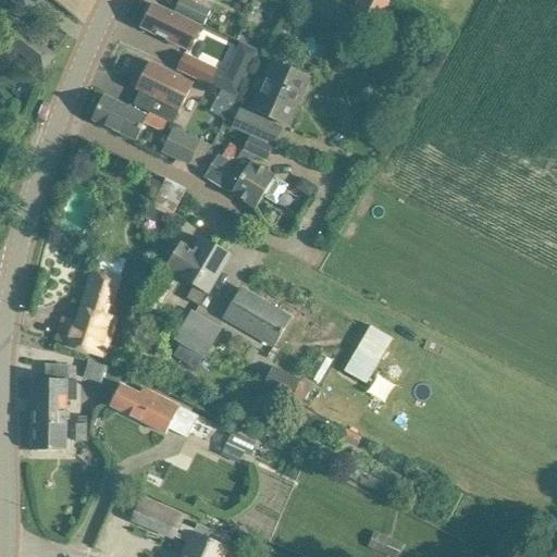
[(0,0),(0,25),(14,7),(7,0),(0,0)]
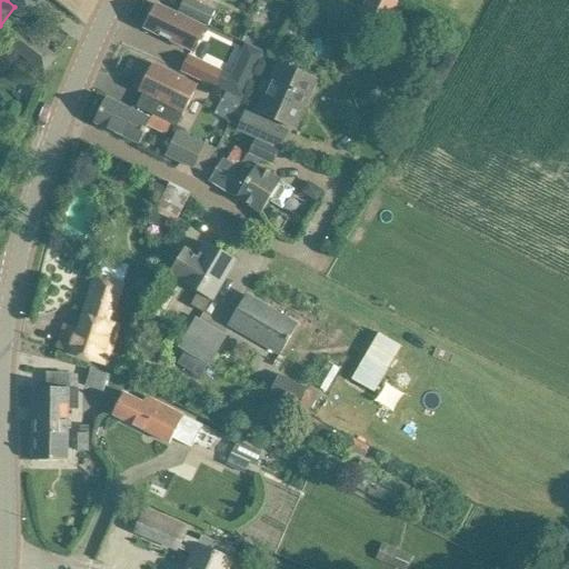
[(208,26),(215,11),(189,0),(181,0),(177,11),(208,26)]
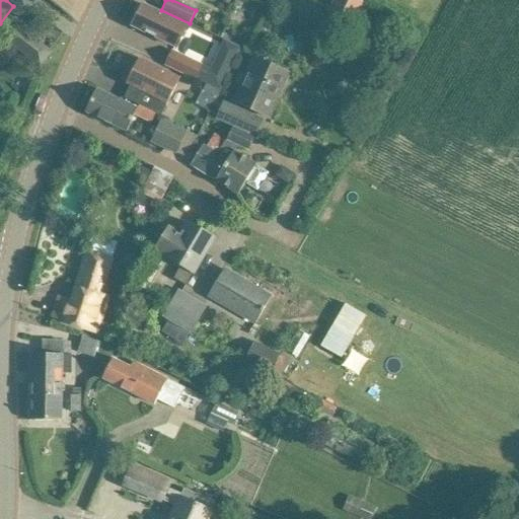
[(356,0),(346,0),(337,18),(351,25),(363,3),(356,0)]
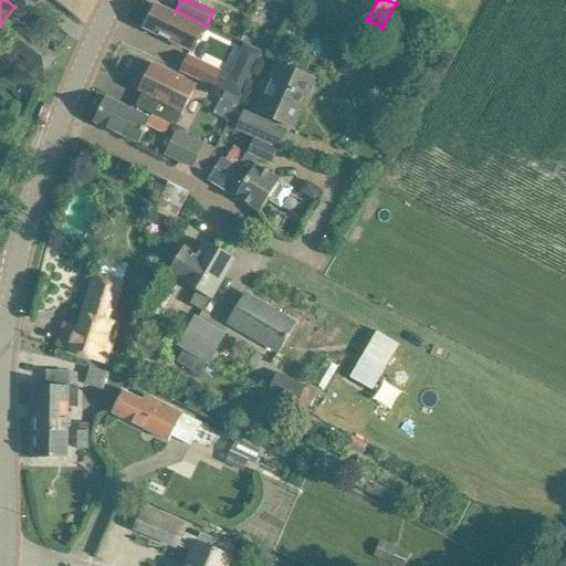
[(202,30),(175,16),(156,6),(144,29),(180,48),(181,48),(191,52),(202,30)]
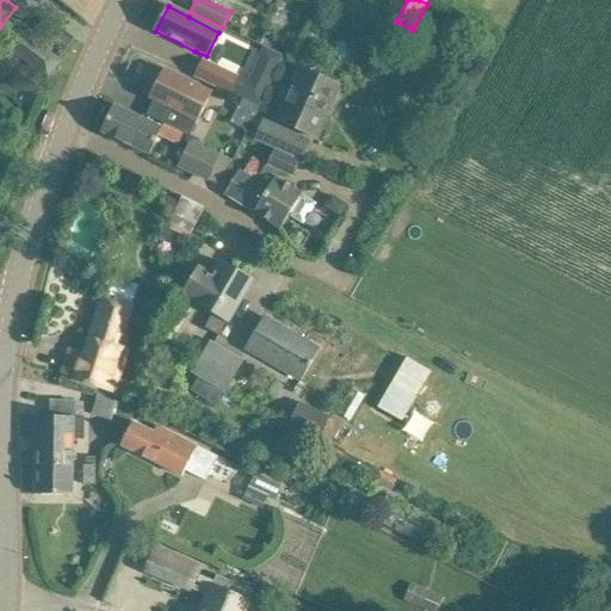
[(39,74),(53,53),(35,42),(20,63),(36,74),(37,72),(39,74)]
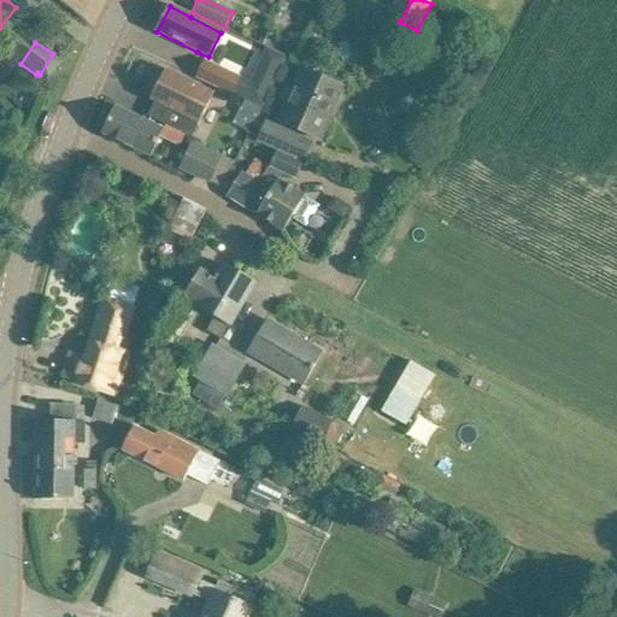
[(233,94),(240,77),(205,60),(197,77),(233,94)]
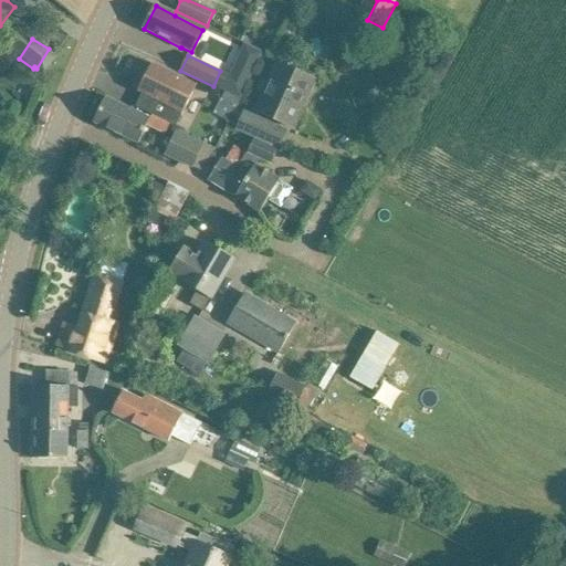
[(137,92),(142,94),(135,107),(155,117),(176,127),(196,86),(184,80),(164,70),(152,64),(137,92)]
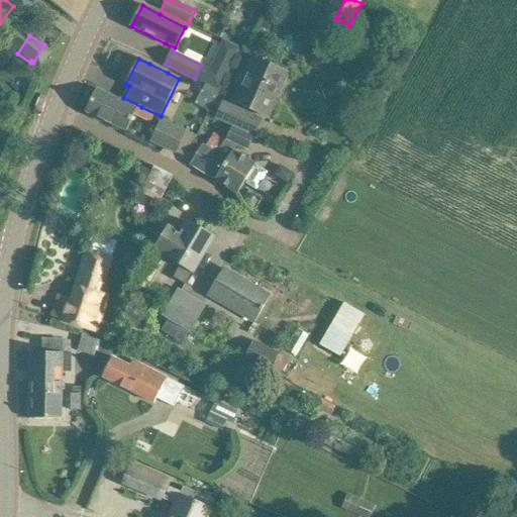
[(280,71),(262,63),(252,59),(234,102),(267,116),(276,95),(271,93),(280,71)]
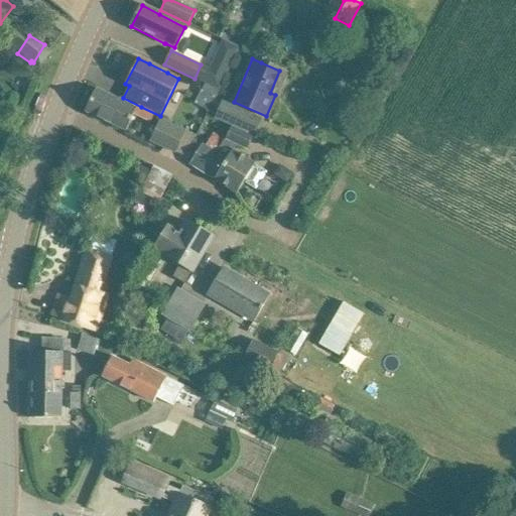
[(202,81),(219,89),(225,74),(209,66),(202,81)]
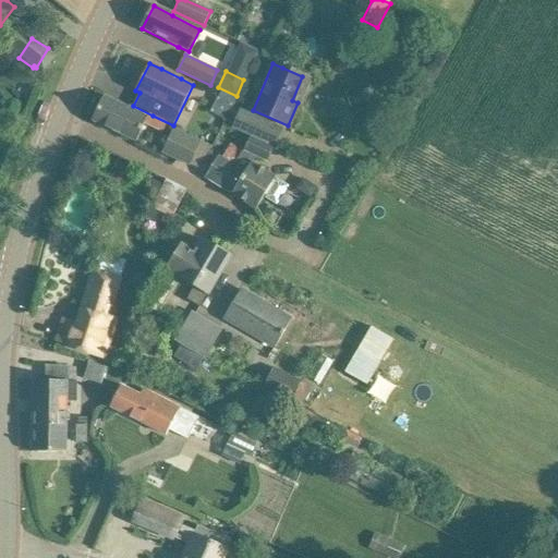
[(149,121),(105,100),(94,122),(138,144),(149,121)]
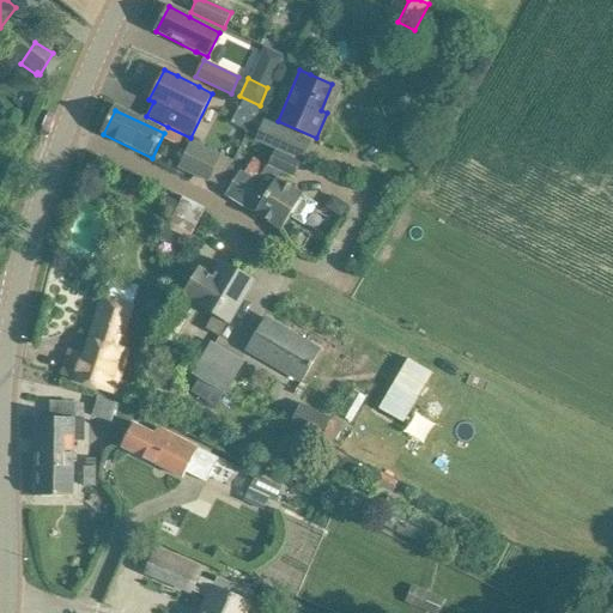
[(256,140),(301,159),(308,143),(265,122),(256,140)]
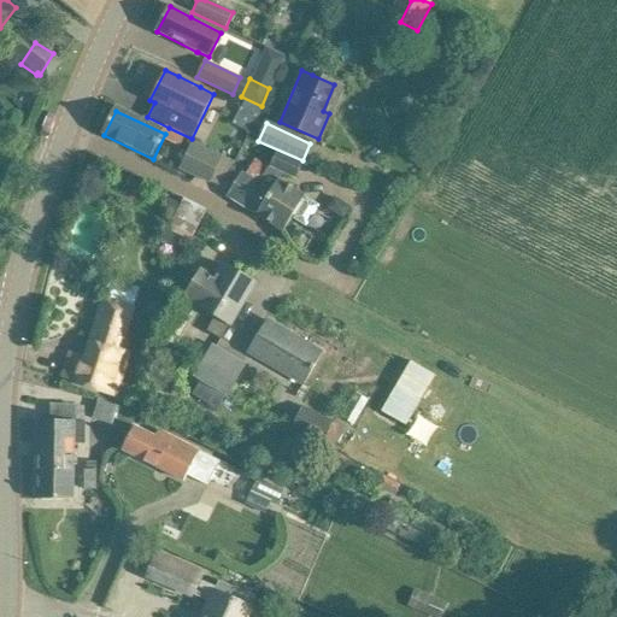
[(222,158),(192,144),(182,163),(199,170),(197,177),(210,183),(222,158)]
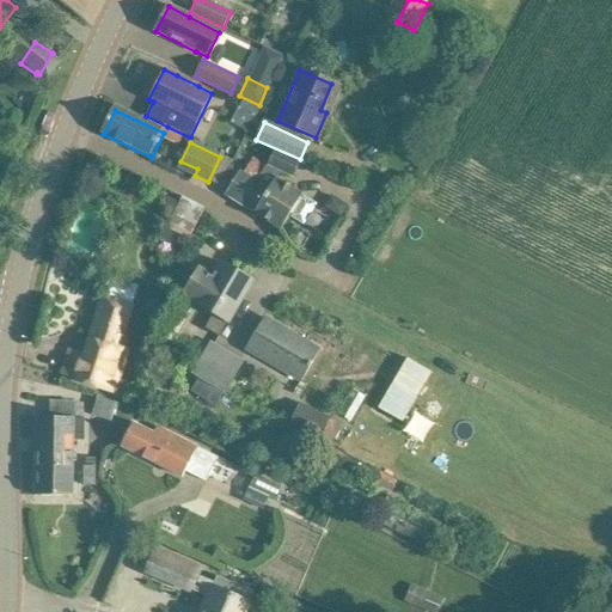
[(267,169),(275,151),(274,151),(268,165),(267,165),(267,167),(254,159),(244,175),(239,171),(225,195),(254,213),(268,190),(257,183),(267,169)]
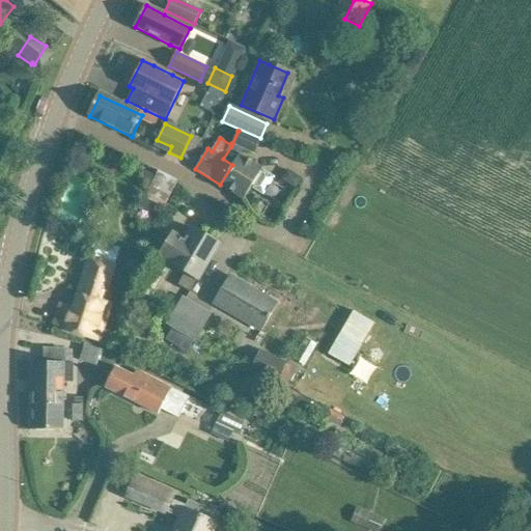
[(220,185),(243,199),(250,189),(260,195),(273,175),(241,155),(243,149),(254,154),(260,141),(239,131),(231,146),(223,159),(232,165),(220,185)]
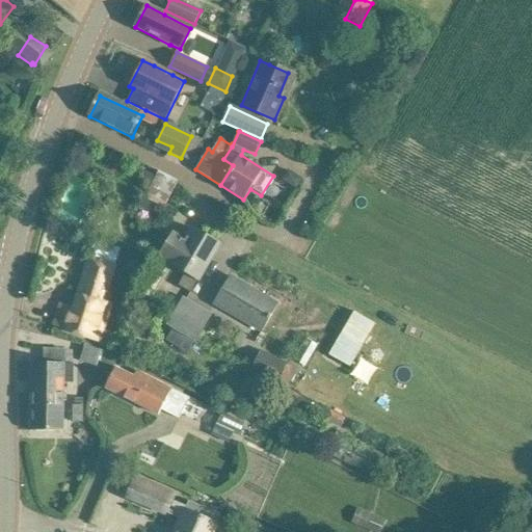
[(149,188),(155,176),(143,169),(139,178),(141,185),(149,188)]
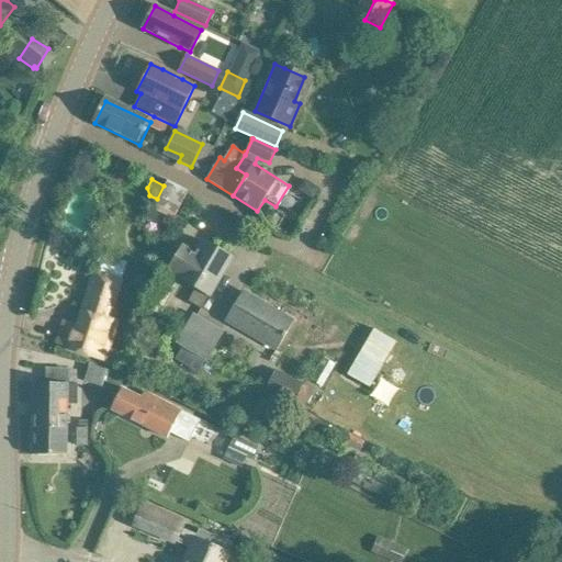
[(304,181),(298,190),(312,200),(318,190),(304,181)]
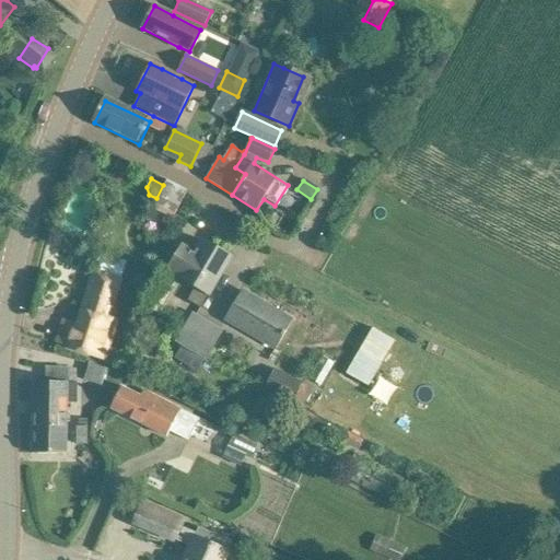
[(182,246),(171,266),(147,307),(161,315),(182,279),(196,287),(187,301),(200,308),(231,257),(202,241),(195,254),(182,246)]
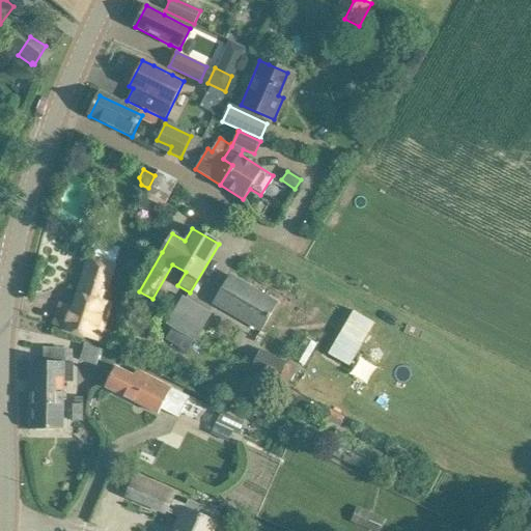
[(119,250),(94,242),(73,307),(60,303),(53,326),(73,332),(99,340),(113,295),(115,295),(117,289),(108,286),(119,250)]
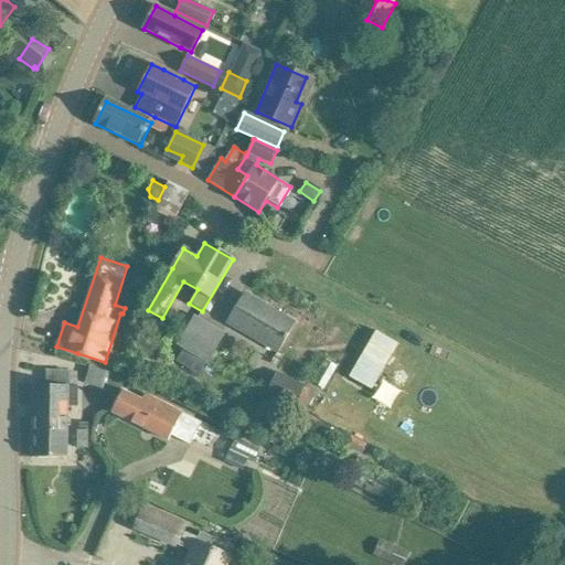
[(243,294),(232,312),(226,322),(278,352),(295,323),(294,322),(292,323),(274,312),(275,311),(243,294)]
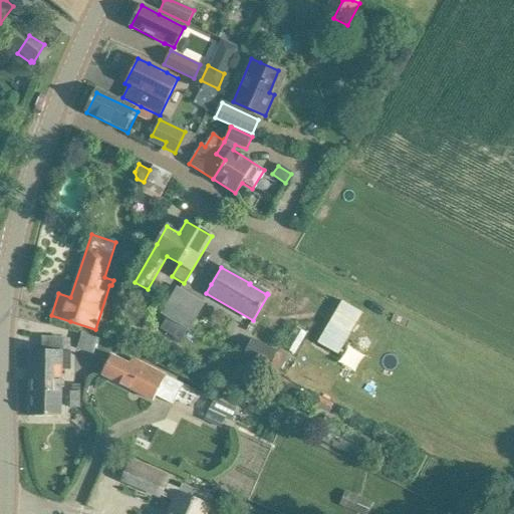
[(175,323),(191,296),(177,287),(161,314),(175,323)]
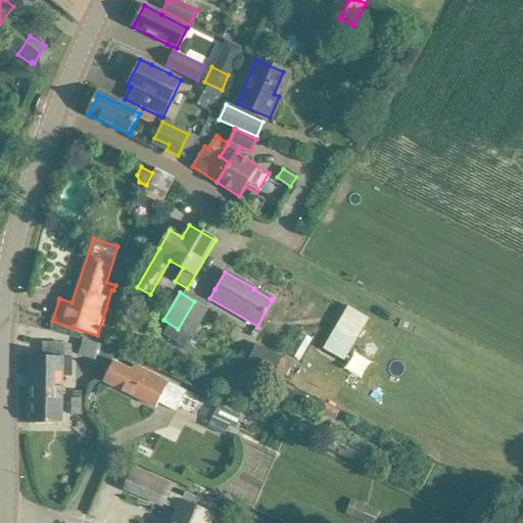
[(194,301),(178,329),(192,337),(208,310),(194,301)]
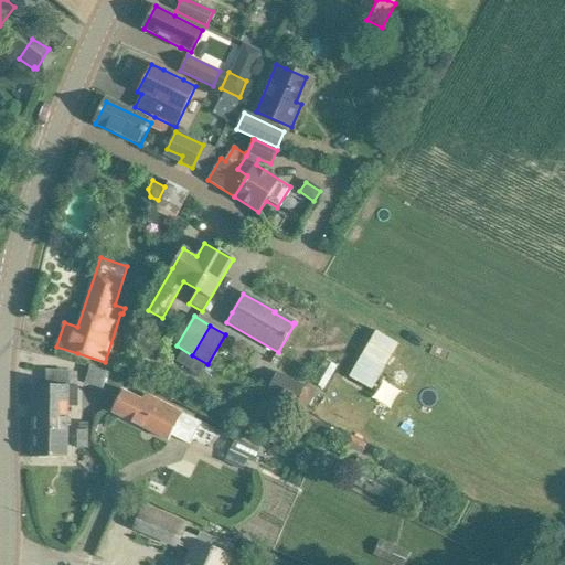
[(103,390),(107,373),(88,368),(84,385),(103,390)]
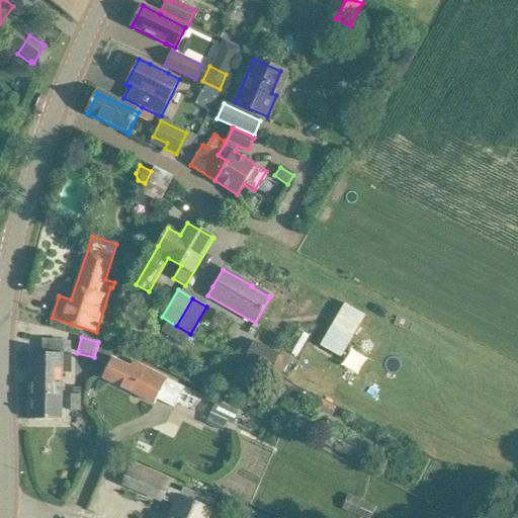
[(244,358),(279,376),(288,361),(254,341),(244,358)]
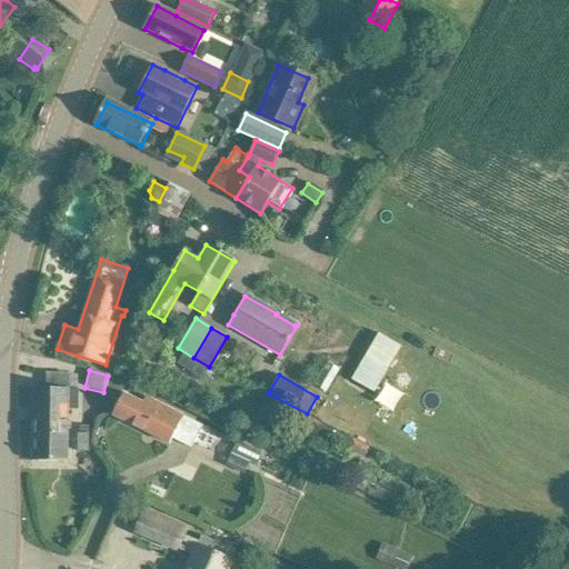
[(69,389),(70,376),(48,376),(48,388),(33,388),(32,460),(67,461),(68,410),(78,410),(78,389),(69,389)]
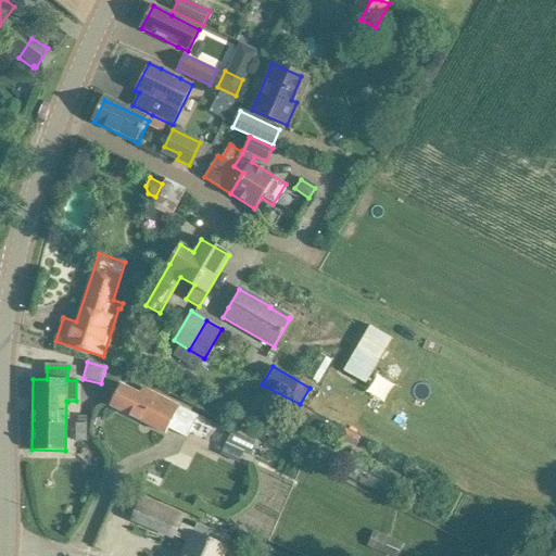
[(121,384),(119,387),(110,406),(165,433),(168,429),(187,438),(198,417),(141,389),(139,394),(121,384)]
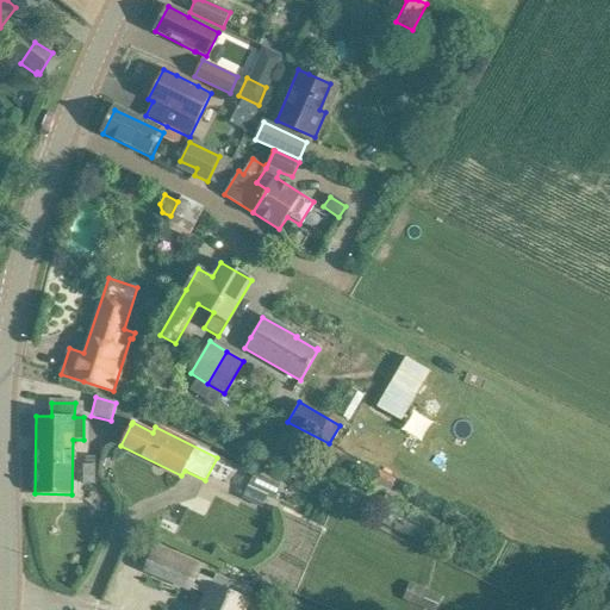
[(282,461),(282,478),(298,479),(298,462),(282,461)]
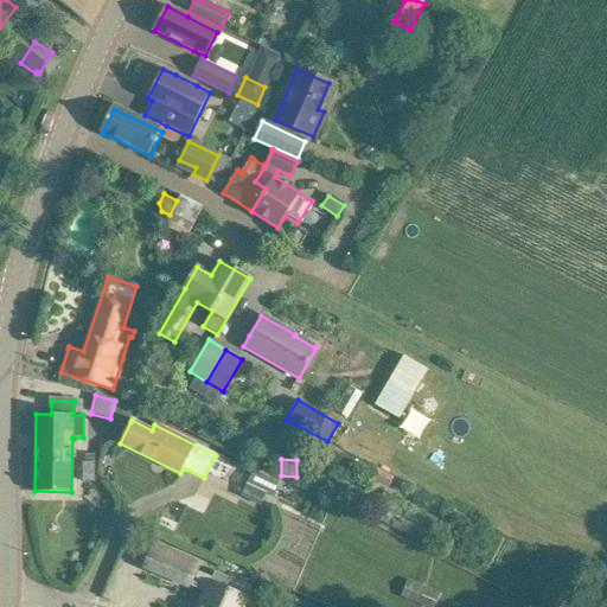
[(253,471),(247,484),(241,497),(260,506),(266,493),(272,497),(278,483),(253,471)]
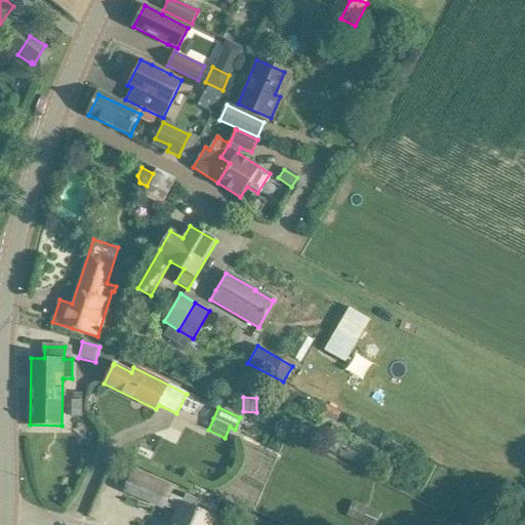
[(392,441),(386,452),(398,459),(404,447),(392,441)]
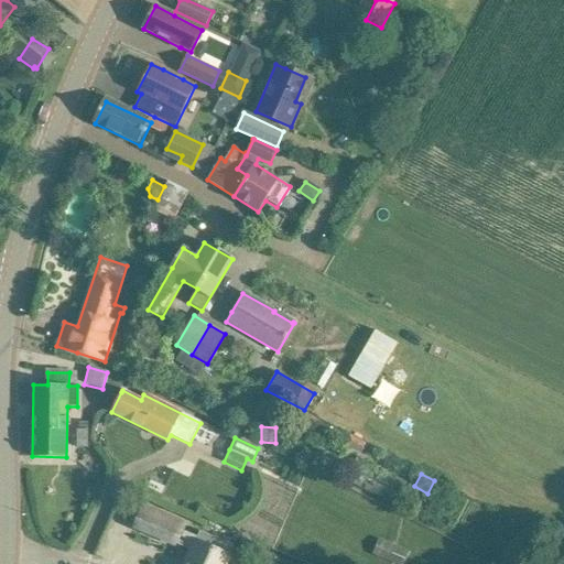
[(184,523),(143,507),(134,527),(175,544),(175,543),(192,550),(185,563),(225,563),(229,555),(234,545),(199,531),(197,537),(181,530),(184,523)]
